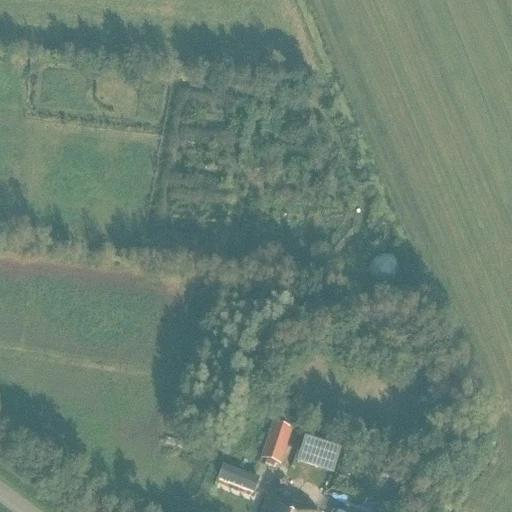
[(392,272),(389,258),(370,262),(373,277),(392,272)]
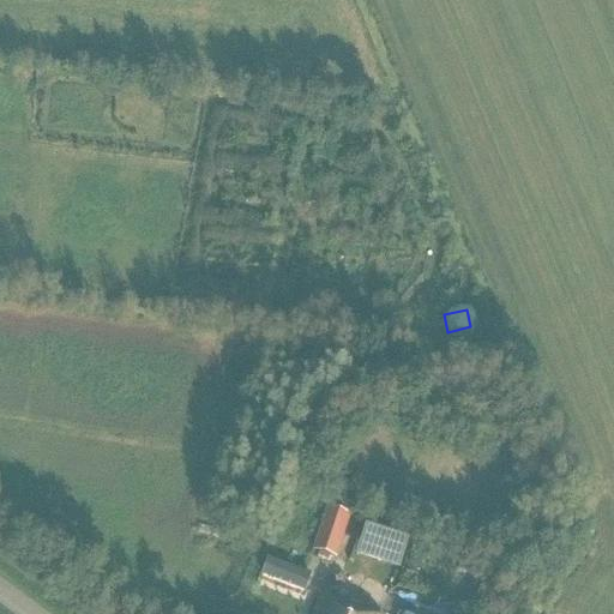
[(336,559),(350,516),(325,509),(311,551),(336,559)]
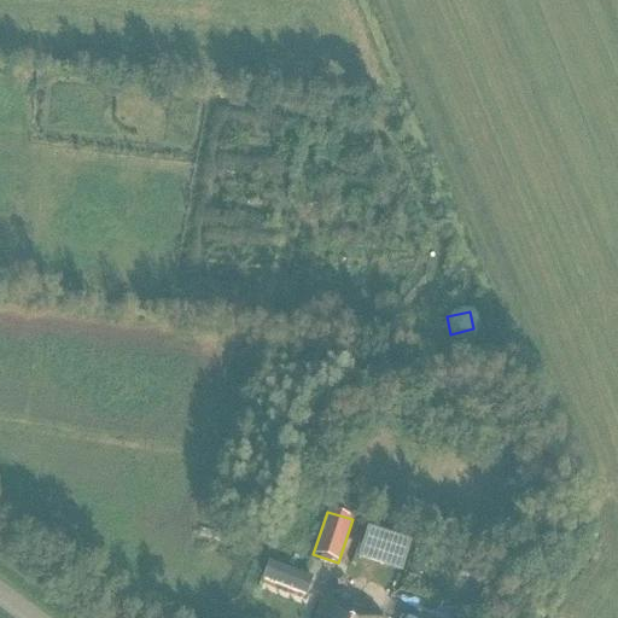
[(412,538),(367,525),(357,558),(401,571),(412,538)]
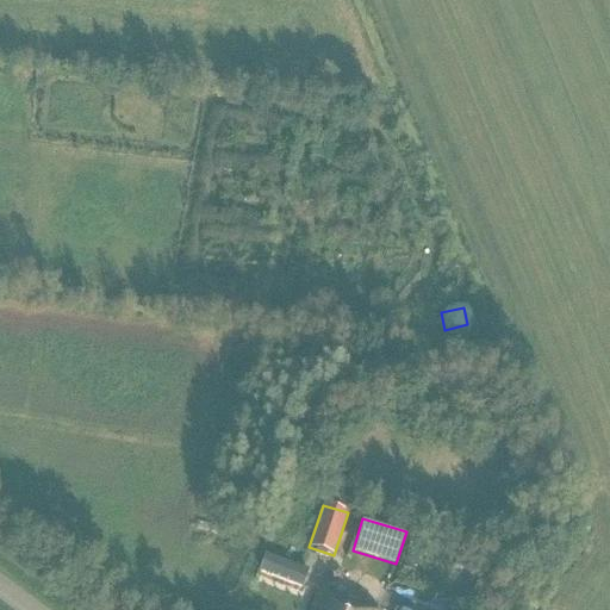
[(310,571),(266,555),(257,576),(302,591),(310,571)]
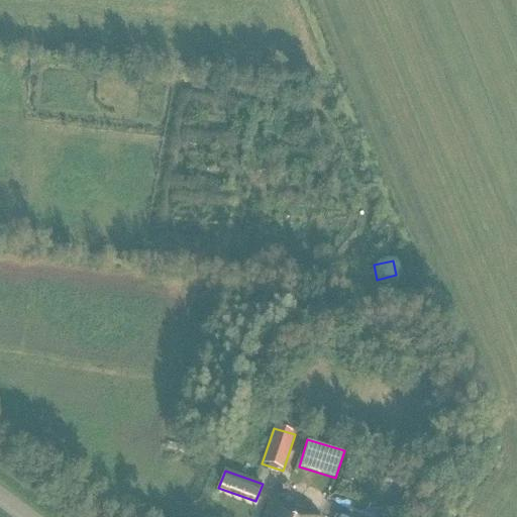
[(308,516),(299,514),(300,512),(286,507),(269,502),(264,516),(308,516)]
